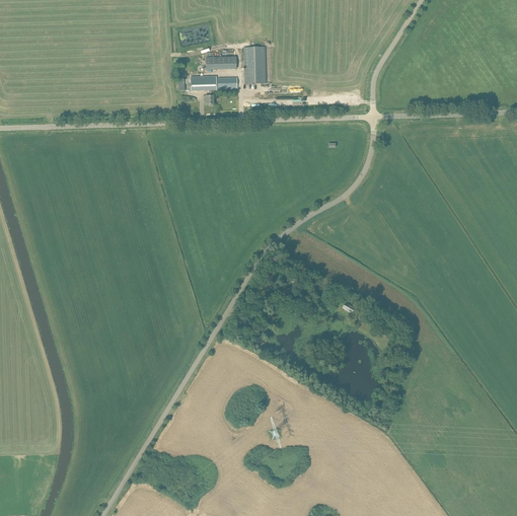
[(267,45),(246,45),(247,81),(268,80),(267,45)]
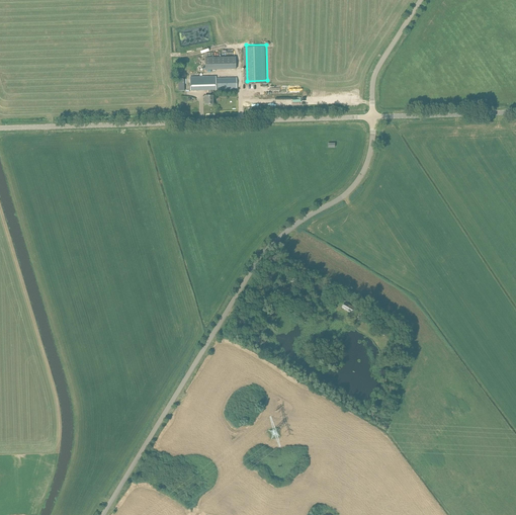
[(238,54),(207,55),(207,67),(238,67),(238,54)]
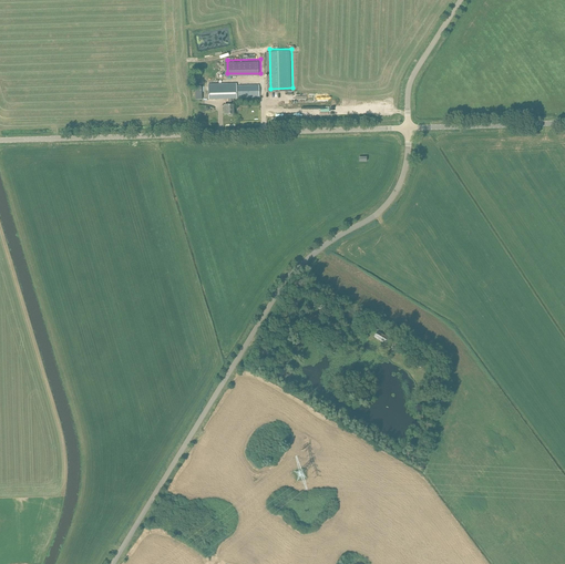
[(230,102),(235,102),(236,102),(236,95),(238,95),(238,94),(262,94),(260,83),(238,83),(238,82),(211,83),(211,96),(230,95),(230,102)]
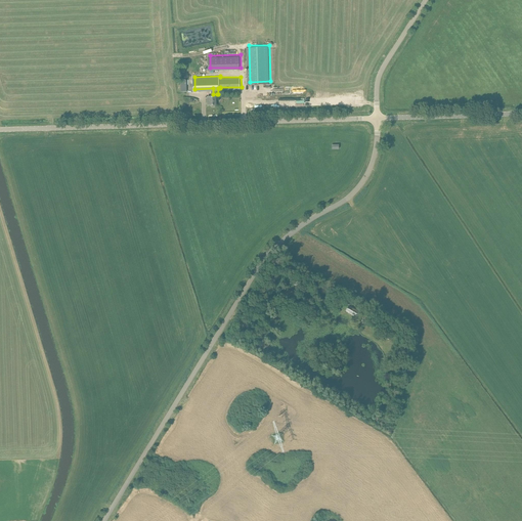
[(217,94),(213,94),(209,94),(209,103),(218,102),(217,94)]
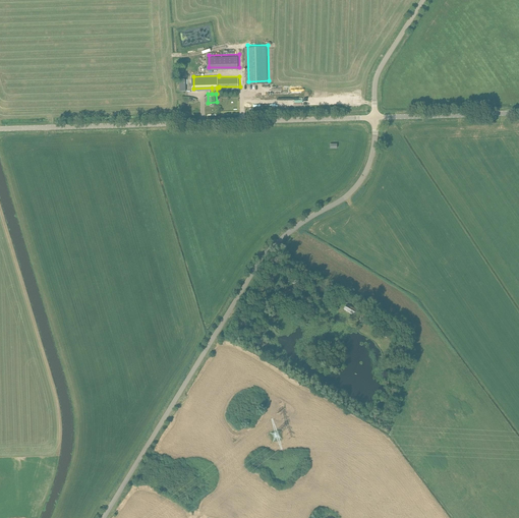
[(291,279),(301,282),(303,277),(293,273),(291,279)]
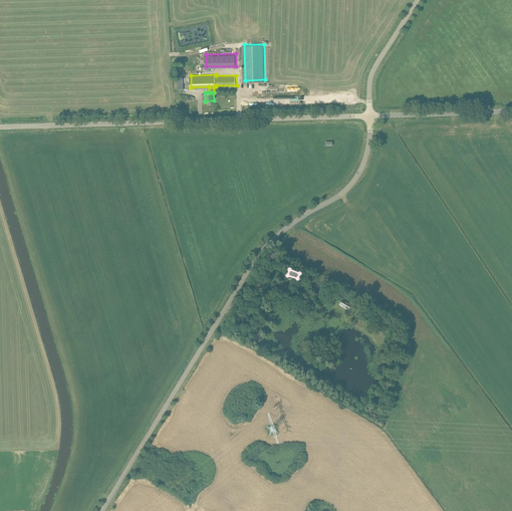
[(322,283),(324,280),(319,277),(318,278),(314,276),(313,279),(311,277),(309,280),(315,283),(315,284),(321,287),(323,284),(322,283)]
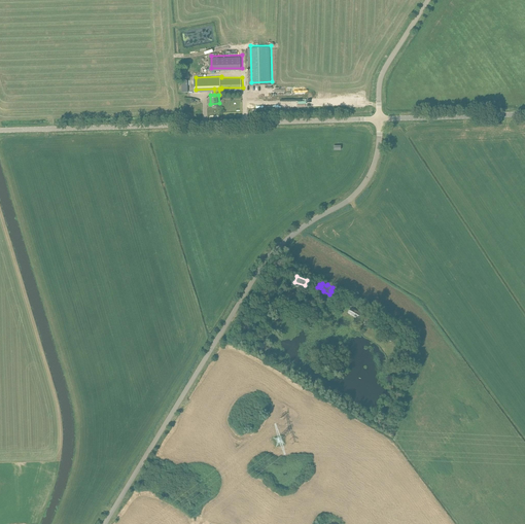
[(353,304),(349,311),(360,317),(363,310),(353,304)]
